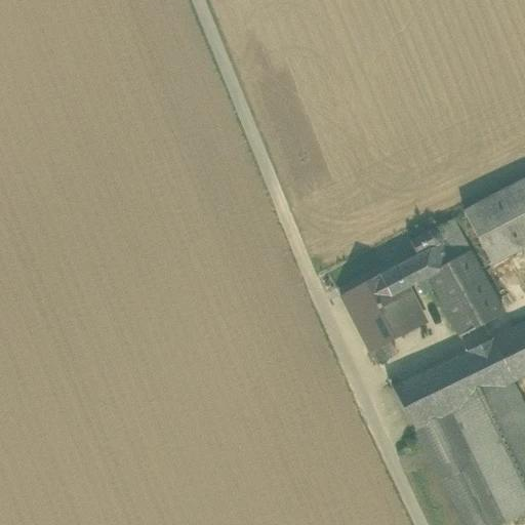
[(524,249),(524,180),(463,212),(492,268),(524,249)]
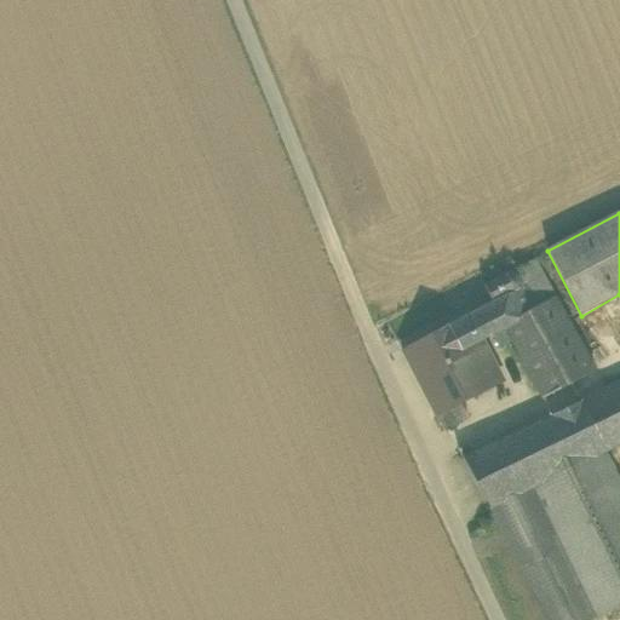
[(492,305),(503,327),(555,298),(535,262),(520,269),(516,276),(518,277),(521,283),(521,290),(493,304),(492,305)]
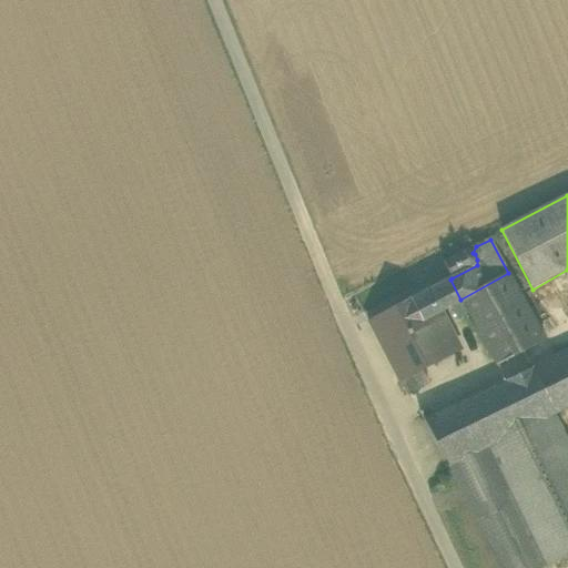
[(444,263),(452,279),(477,265),(477,260),(475,254),(473,253),(468,251),(444,263)]
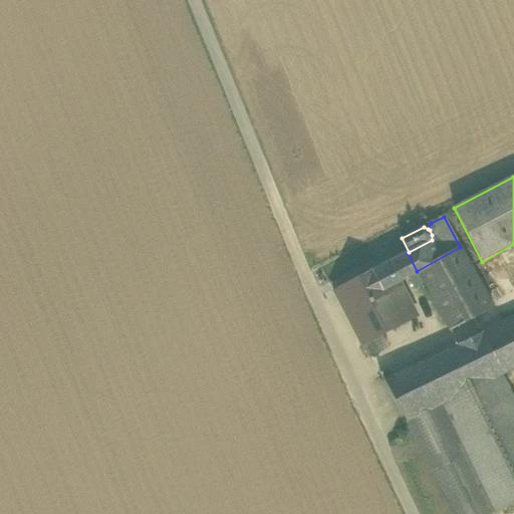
[(493,309),(460,247),(417,271),(425,284),(450,331),(474,318),(493,309)]
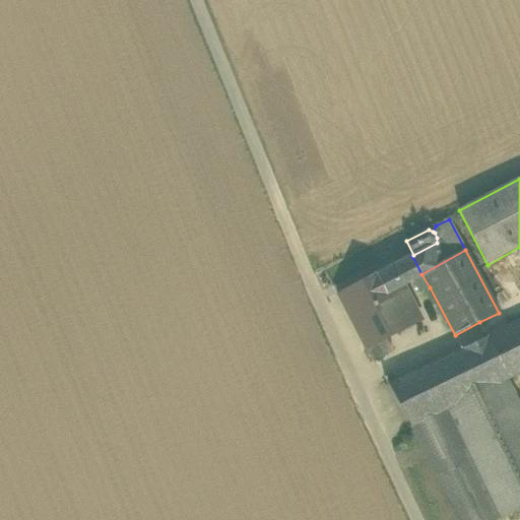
[(366,346),(367,347),(384,338),(419,320),(404,289),(405,288),(403,286),(414,280),(420,293),(430,287),(421,274),(412,256),(375,275),(372,277),(337,295),(364,347),(366,346)]
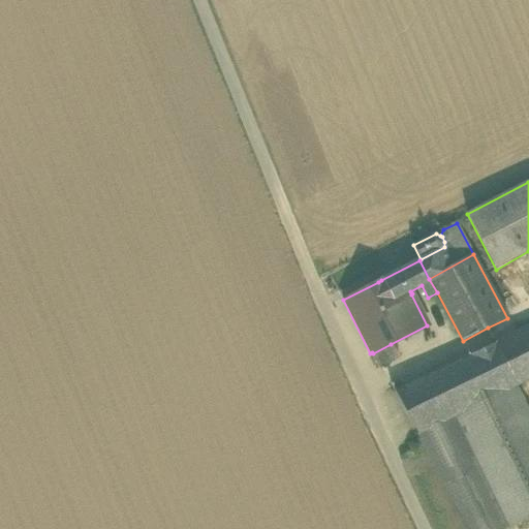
[(528,327),(496,343),(470,355),(395,393),(418,435),(455,416),(517,386),(528,380),(528,327)]
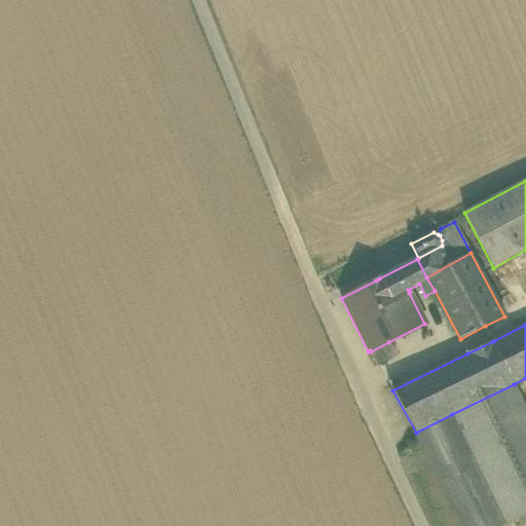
[(493,341),(485,326),(460,339),(467,353),(493,341)]
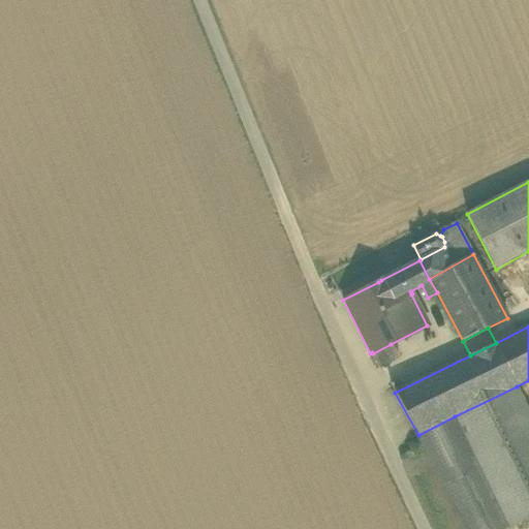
[(373,353),(378,364),(395,353),(391,344),(373,353)]
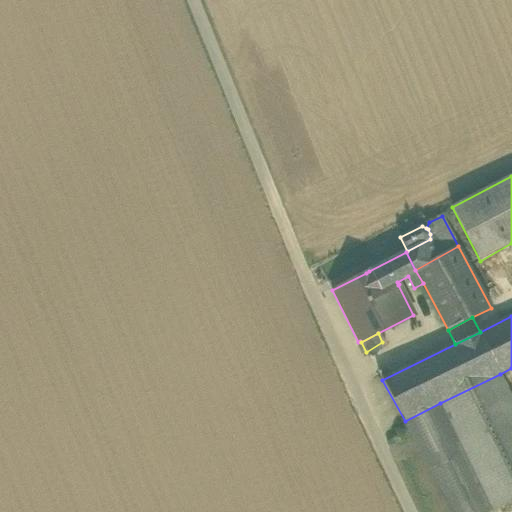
[(511,398),(500,374),(440,403),(493,511),(511,502),(511,398)]
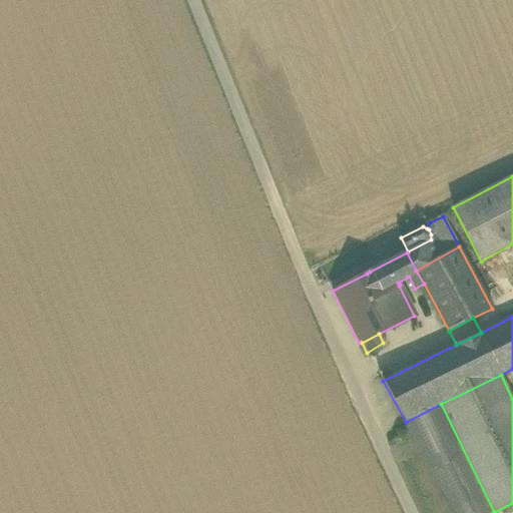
[(450,512),(493,512),(494,512),(441,404),(406,422),(410,429),(450,512)]
